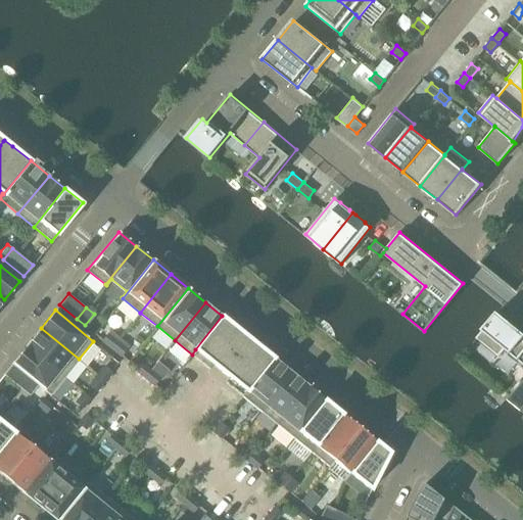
[(505,347),(522,363),(522,332),(497,311),(496,311),(476,336),(498,355),(505,347)]
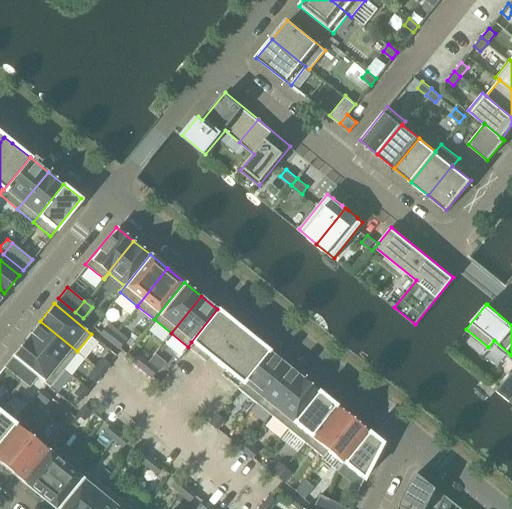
[(191,342),(216,362),(242,329),(217,309),(191,342)]
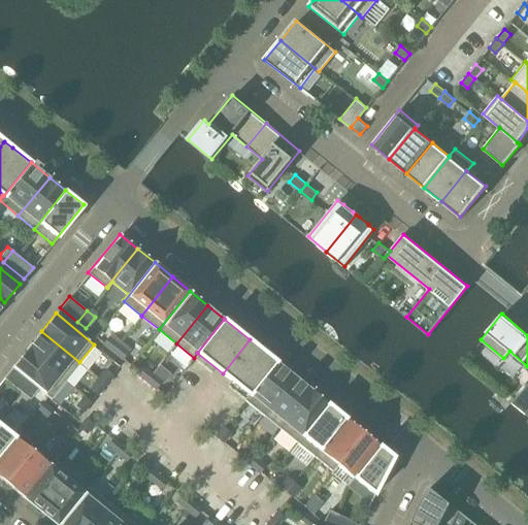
[(65,380),(79,362),(41,331),(27,349),(65,380)]
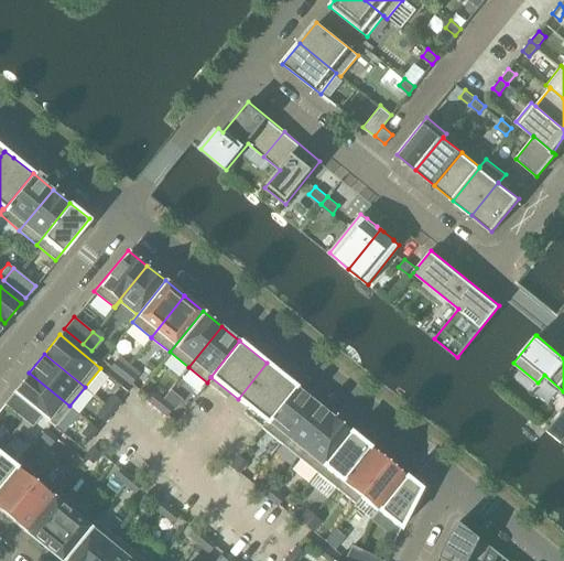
[(120,374),(126,367),(116,358),(110,366),(120,374)]
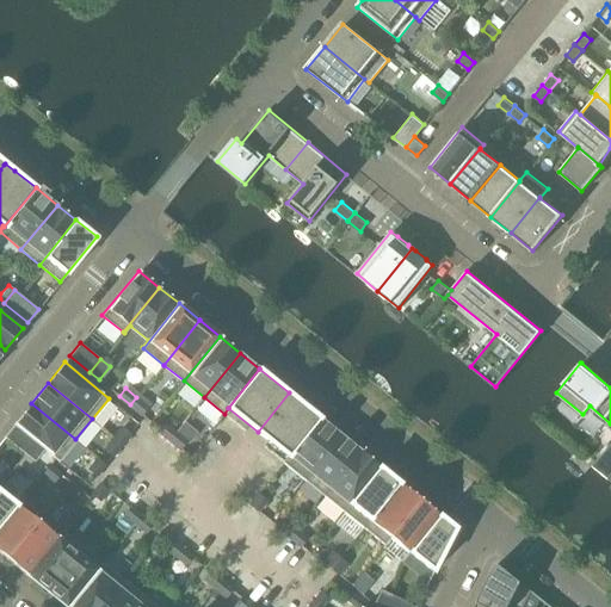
[(266,439),(287,456),(288,456),(319,417),(289,392),(258,432),(266,439)]
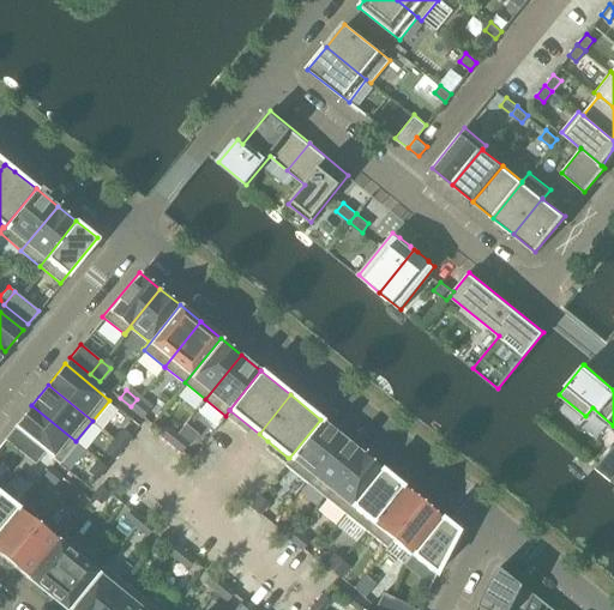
[(149,408),(137,399),(131,406),(142,416),(149,408)]
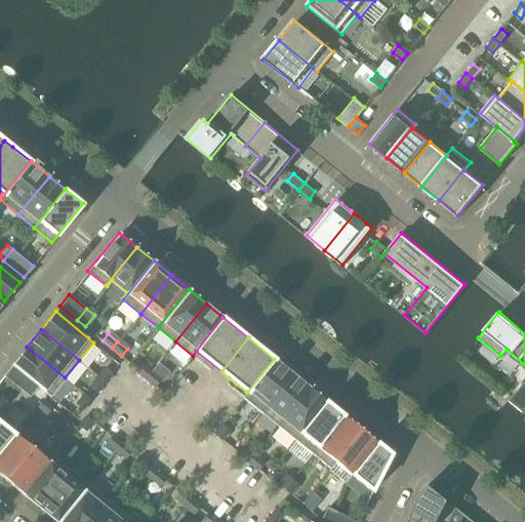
[(54,390),(65,377),(27,347),(12,364),(32,380),(38,385),(44,391),(50,395),(54,390)]
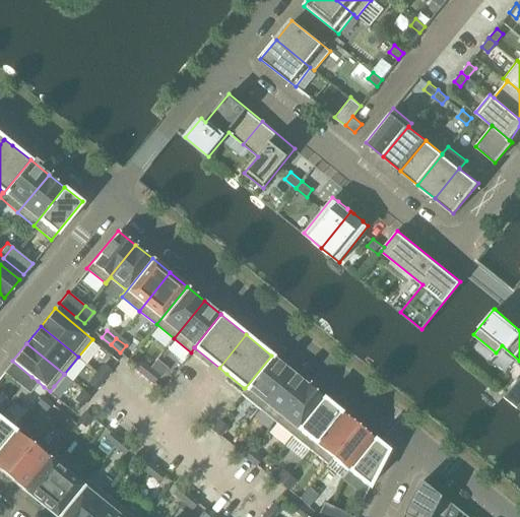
[(245,388),(244,388),(240,392),(241,393),(256,405),(287,368),(271,356),(245,388)]
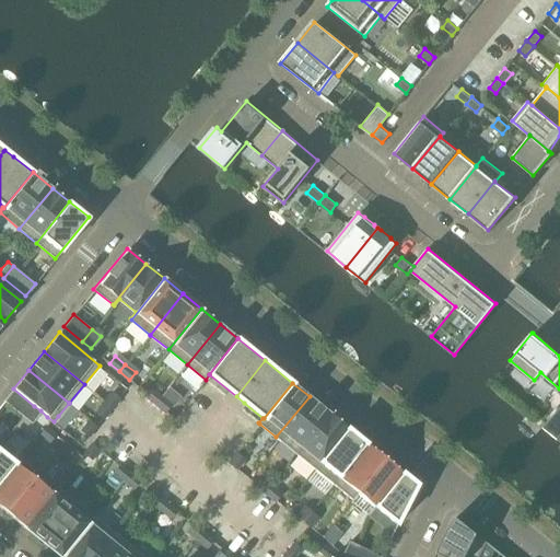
[(150,387),(144,394),(155,403),(161,396),(150,387)]
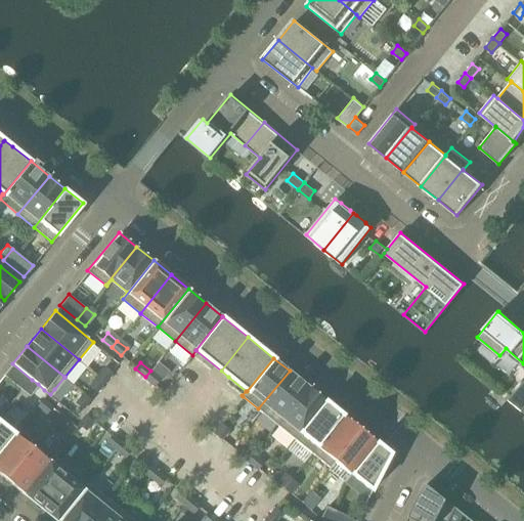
[(12,363),(4,374),(24,390),(32,380),(12,363)]
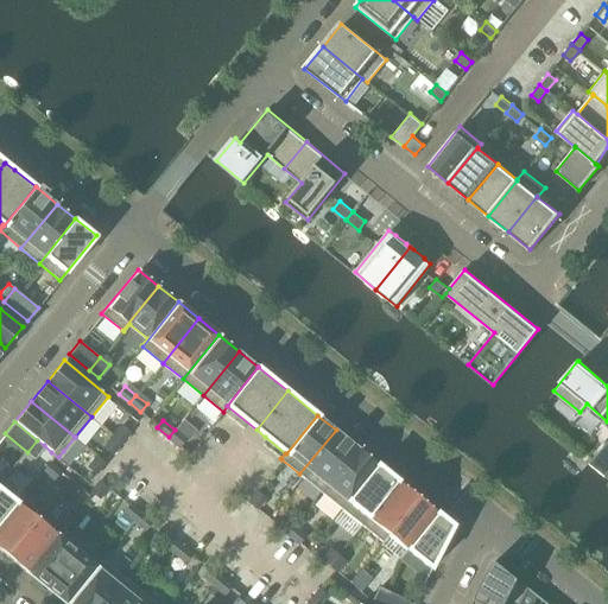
[(114,434),(121,440),(130,430),(122,424),(114,434)]
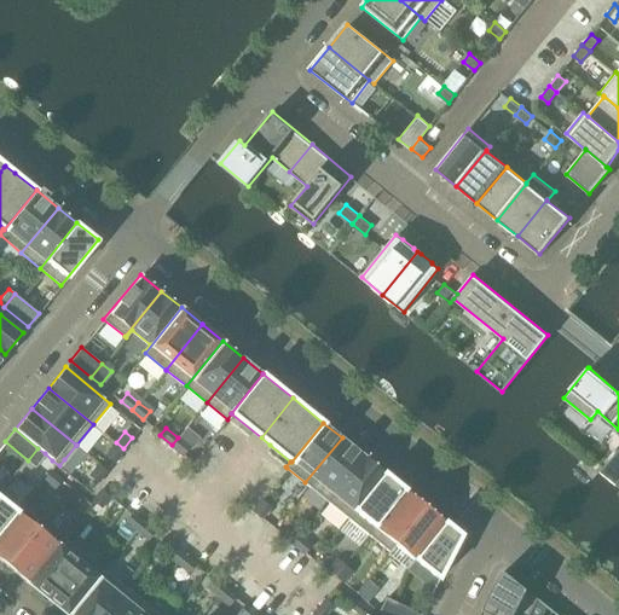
[(178,437),(172,445),(183,453),(189,446),(178,437)]
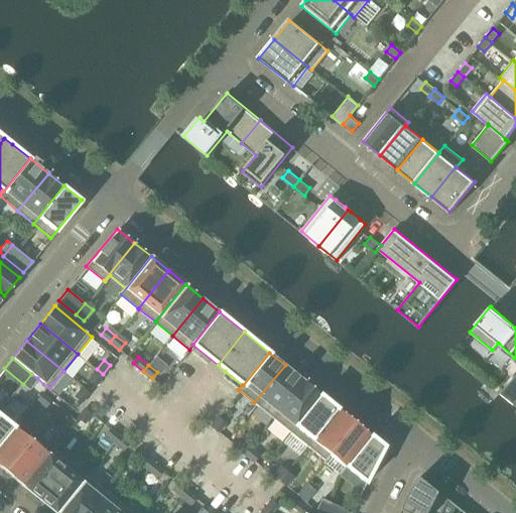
[(254,402),(271,416),(302,379),(285,365),(254,402)]
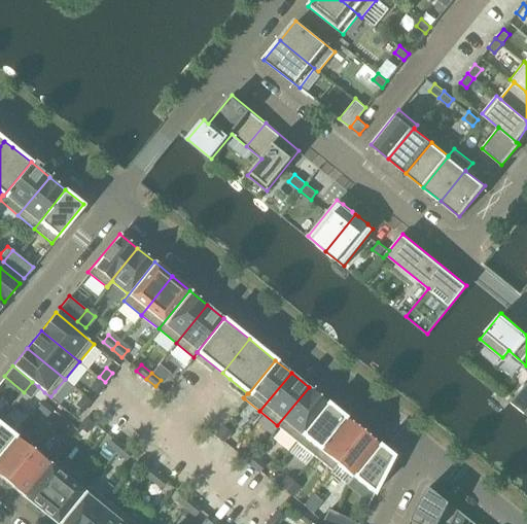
[(97,392),(105,382),(99,377),(91,387),(97,392)]
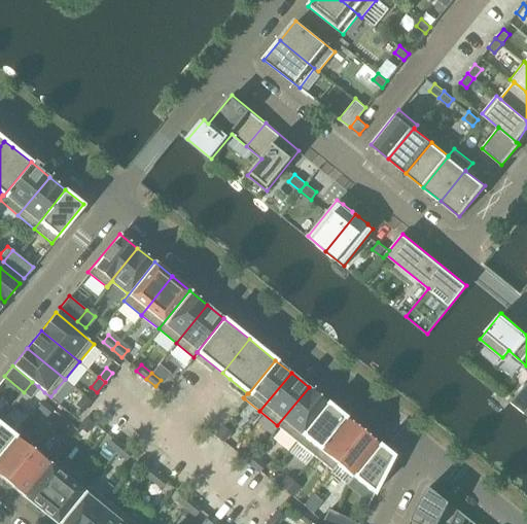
[(32,382),(24,392),(29,396),(38,386),(32,382)]
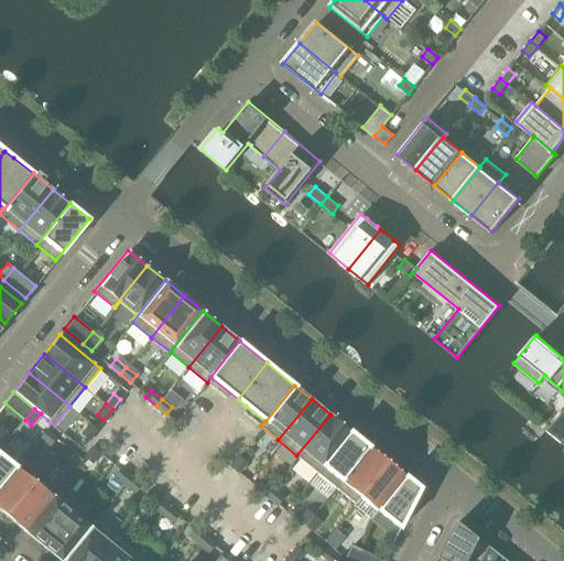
[(349,430),(331,414),(296,455),(315,471),(349,430)]
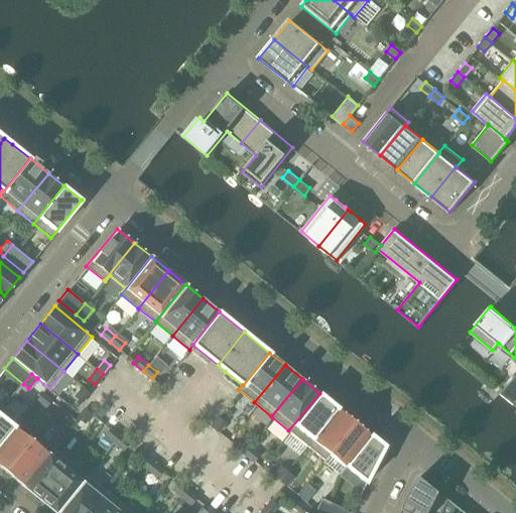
[(75,395),(81,400),(89,391),(83,386),(75,395)]
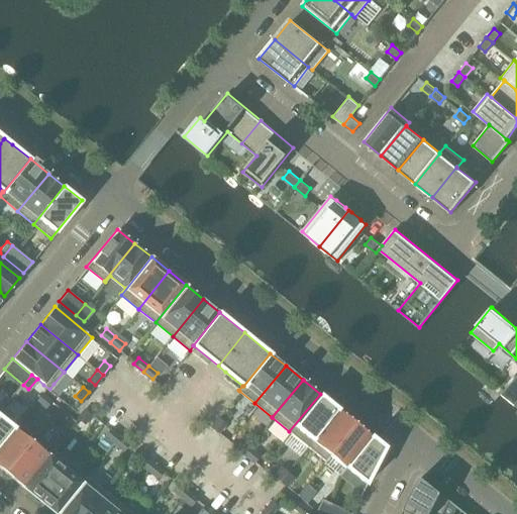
[(52,400),(42,393),(36,399),(46,406),(52,400)]
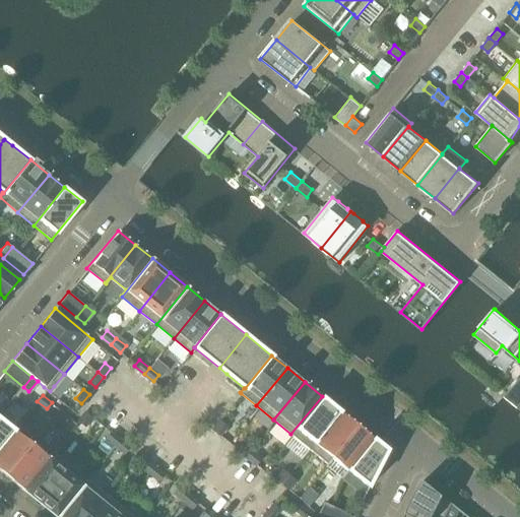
[(290,434),(309,448),(339,409),(322,396),(290,434)]
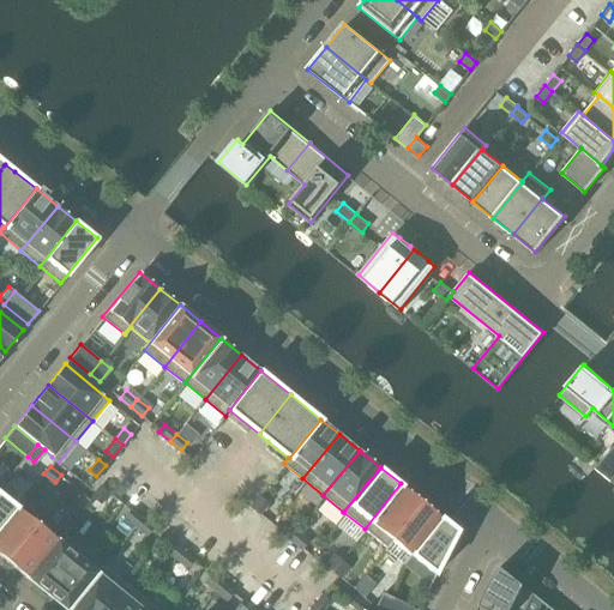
[(76,499),(82,491),(70,482),(64,489),(76,499)]
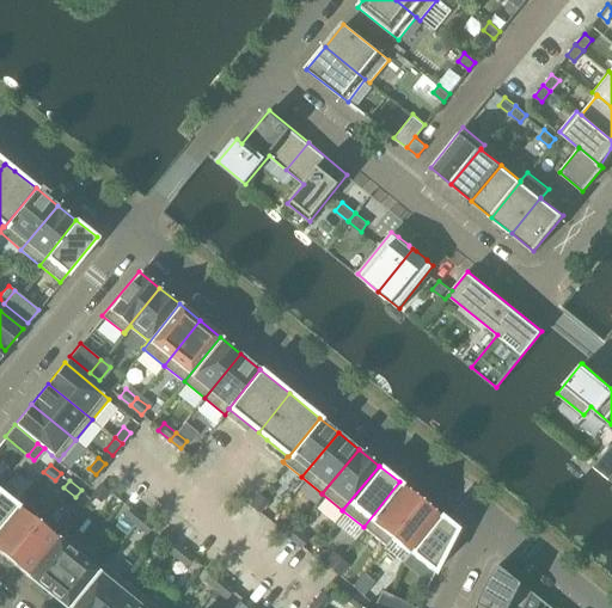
[(420,498),(399,481),(363,527),(384,542),(420,498)]
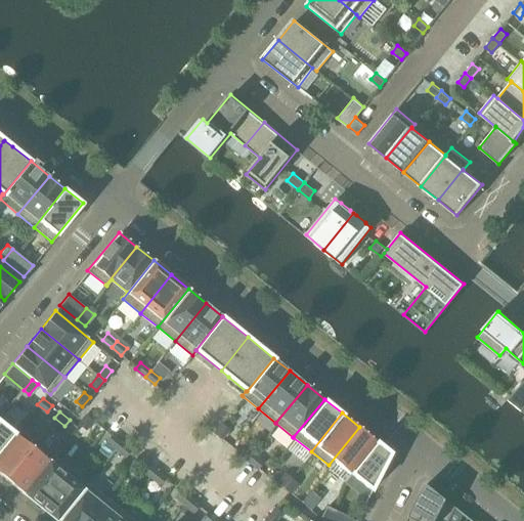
[(85,428),(93,419),(86,414),(78,423),(85,428)]
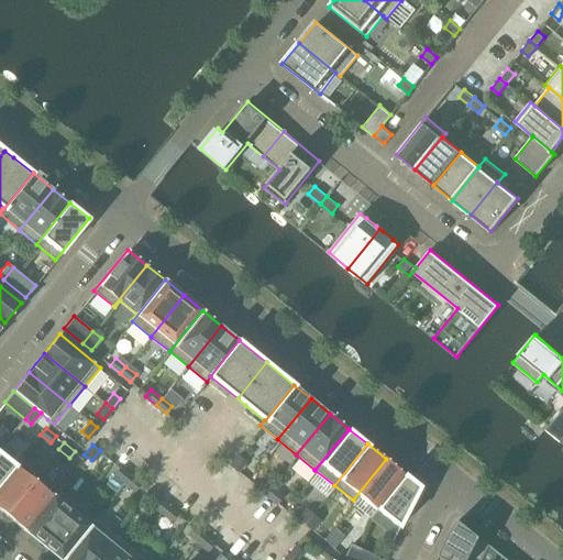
[(0,480),(13,463),(0,451),(0,480)]
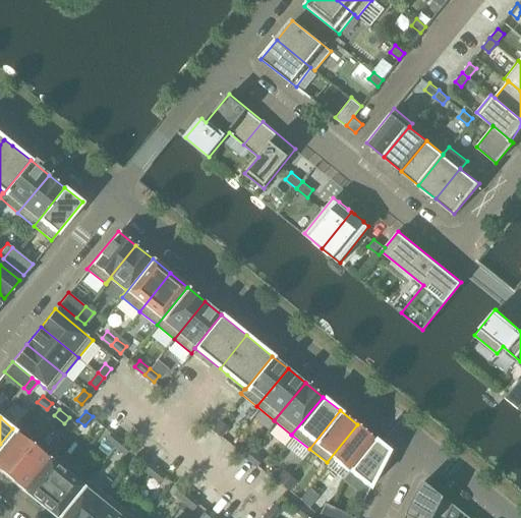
[(213,429),(219,435),(227,425),(221,420),(213,429)]
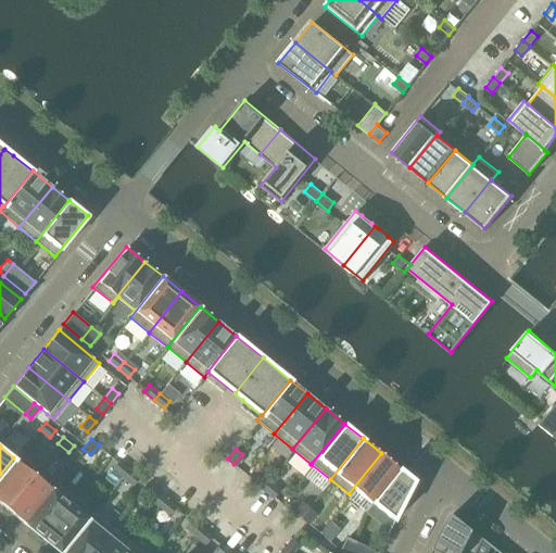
[(373,502),(400,468),(381,453),(349,493),(349,494),(348,497),(365,511),(373,502)]
